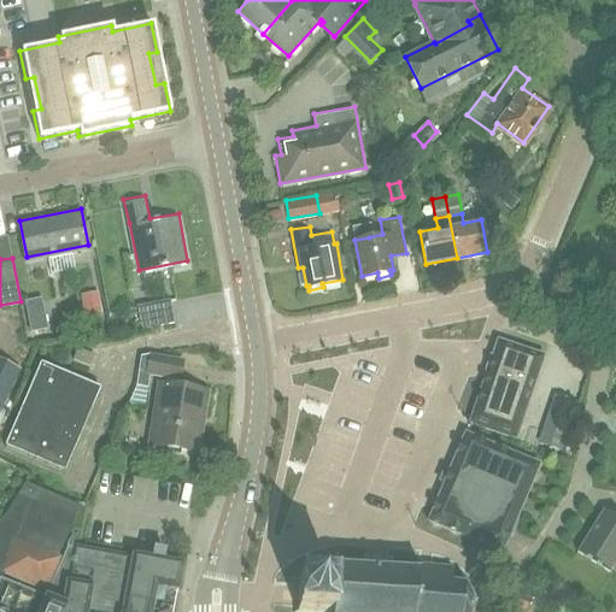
[(87,312),(103,309),(99,288),(82,290),(87,312)]
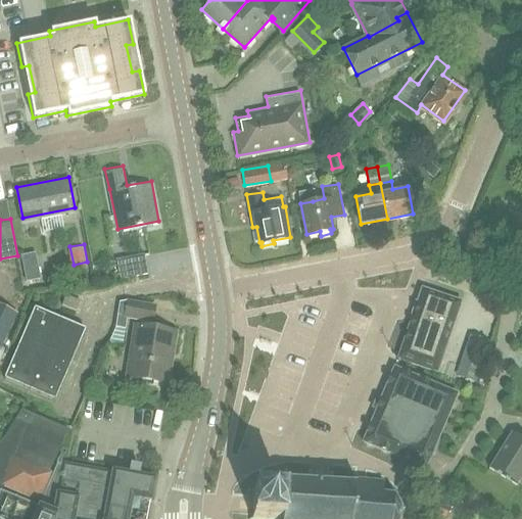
[(41,277),(36,249),(20,252),(26,279),(41,277)]
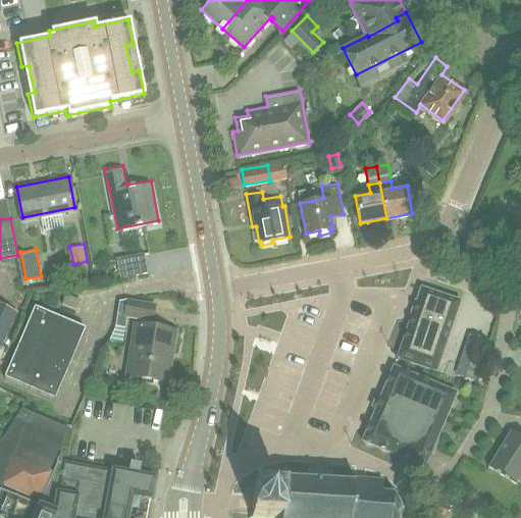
[(118,255),(121,274),(148,271),(144,251),(118,255)]
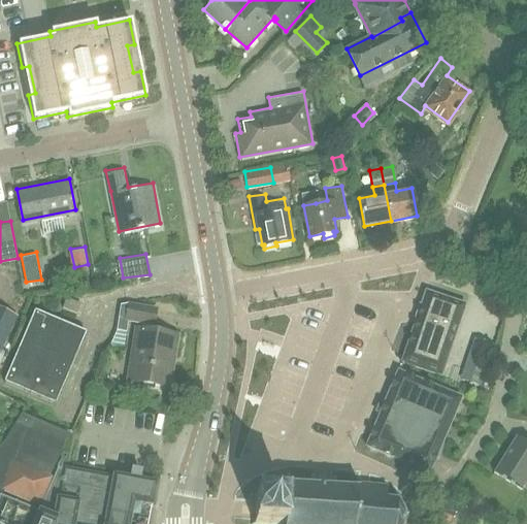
[(465,303),(426,289),(401,359),(441,373),(465,303)]
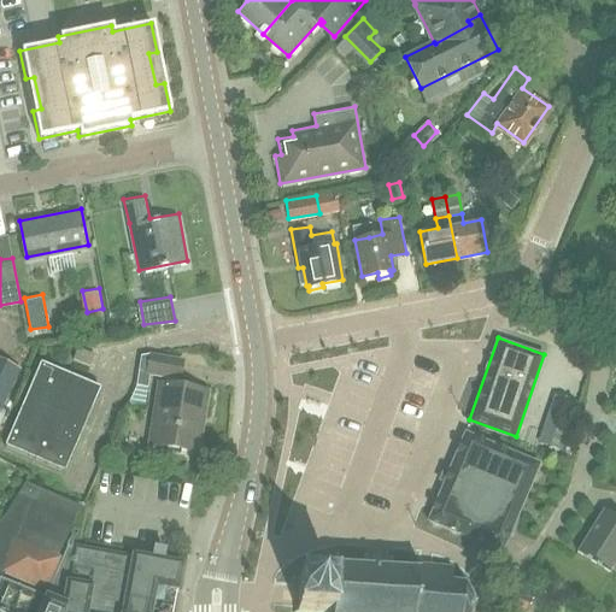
[(74,355),(89,363),(94,352),(78,345),(74,355)]
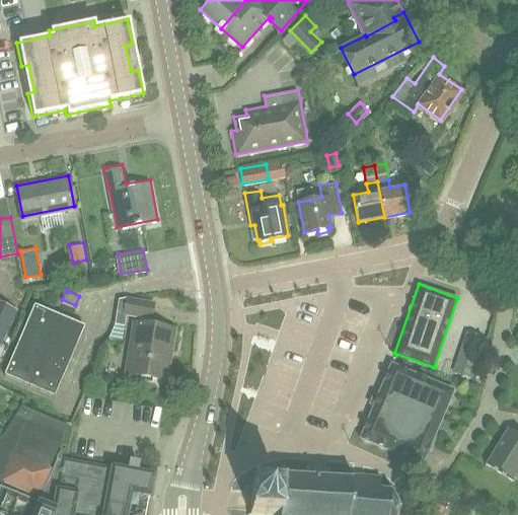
[(125,296),(123,313),(126,313),(152,317),(155,300),(126,295),(125,296)]
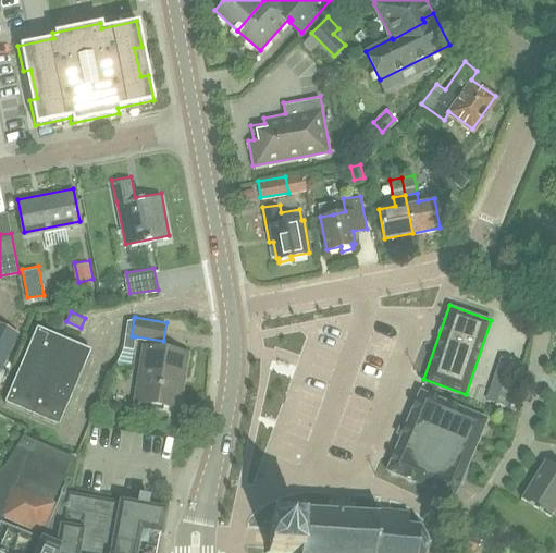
[(132,336),(134,318),(126,320),(123,346),(134,348),(135,336),(132,336)]
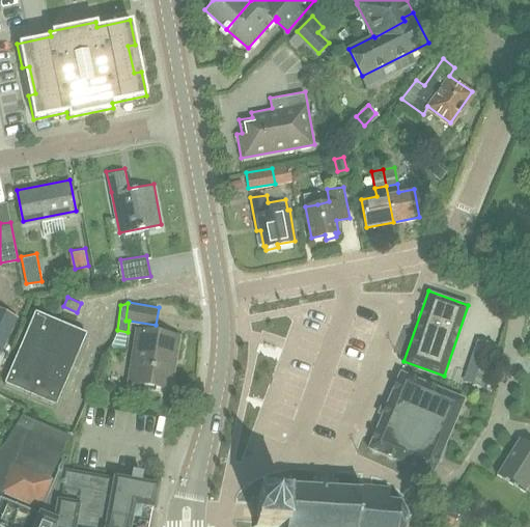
[(4,307),(0,314),(0,337),(2,339),(9,342),(23,316),(4,307)]
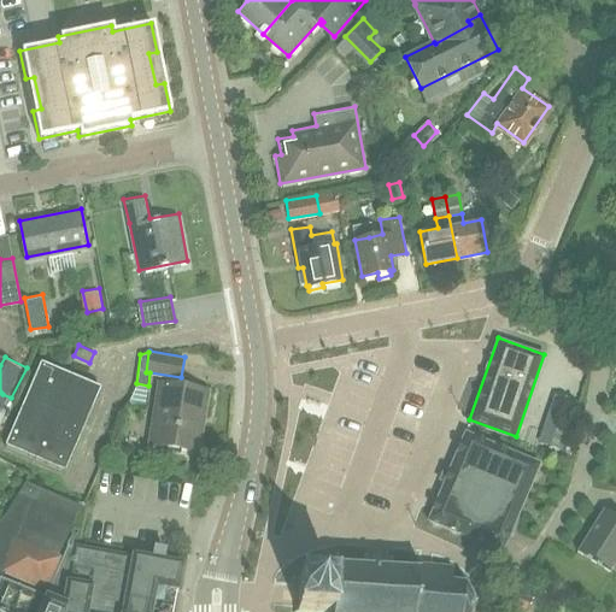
[(5,443),(64,469),(100,386),(41,360),(5,443)]
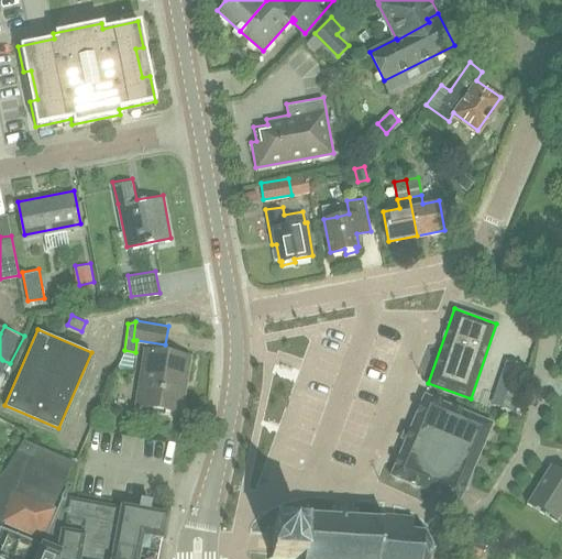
[(144,349),(136,403),(176,408),(180,376),(185,377),(188,354),(144,349)]
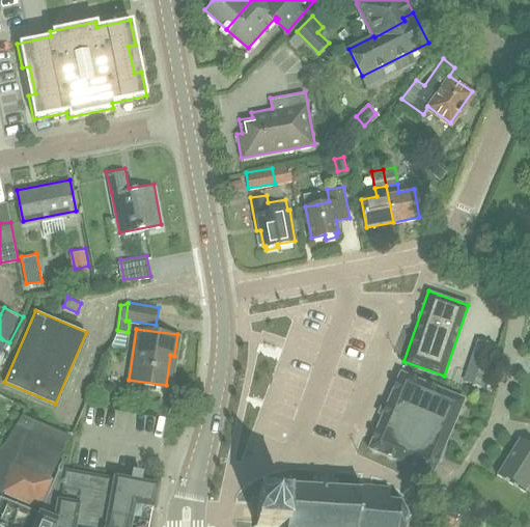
[(87,372),(100,338),(87,334),(75,368),(87,372)]
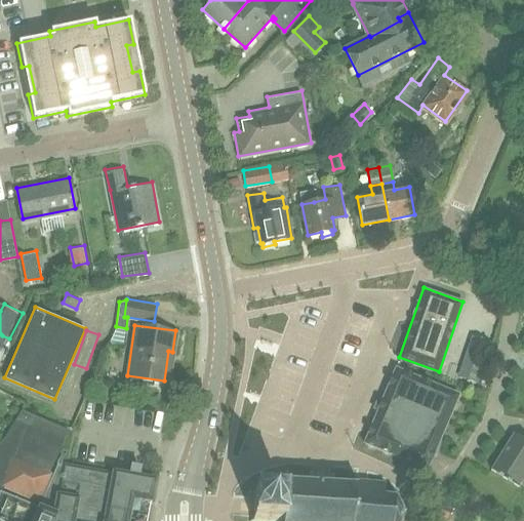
[(461,356),(485,363),(492,341),(469,332),(461,356)]
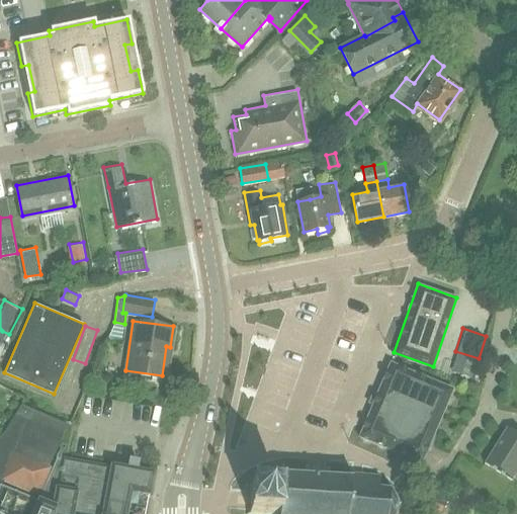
[(2,331),(0,335),(0,339),(6,342),(9,334),(2,331)]
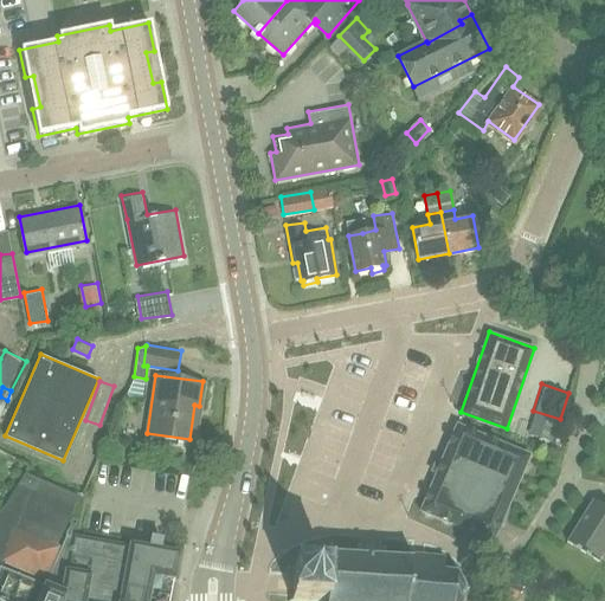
[(427,490),(420,509),(467,528),(493,540),(528,453),(457,424),(427,490)]
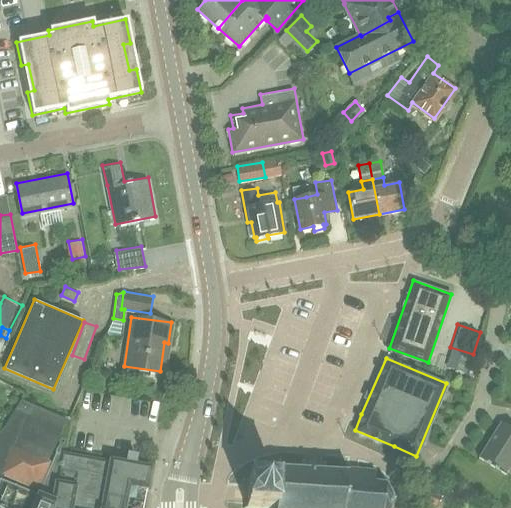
[(51,459),(60,439),(59,439),(67,419),(21,399),(5,425),(0,430),(0,475),(2,477),(4,474),(38,489),(51,459)]
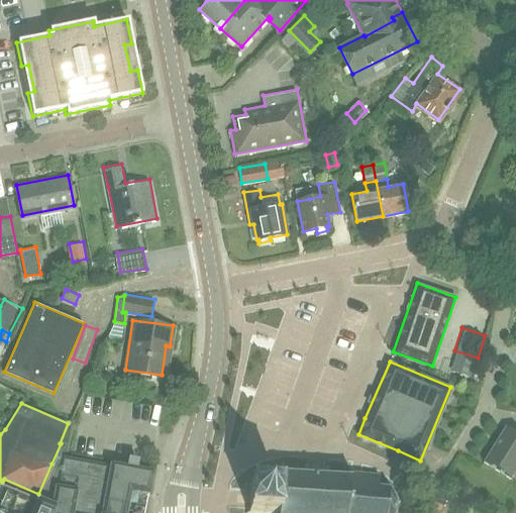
[(515,430),(505,425),(484,459),(511,477),(515,469),(515,430)]
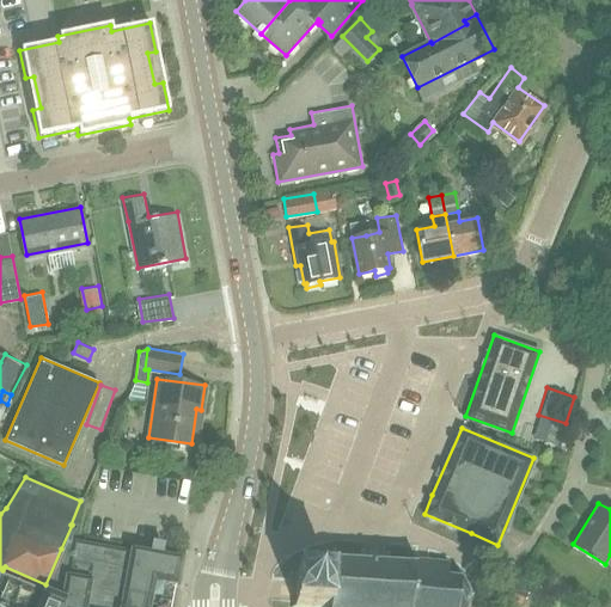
[(67,540),(46,592),(38,606),(170,606),(175,584),(177,584),(182,558),(163,555),(164,544),(154,541),(152,552),(132,549),(132,550),(73,539),(73,540),(67,540)]
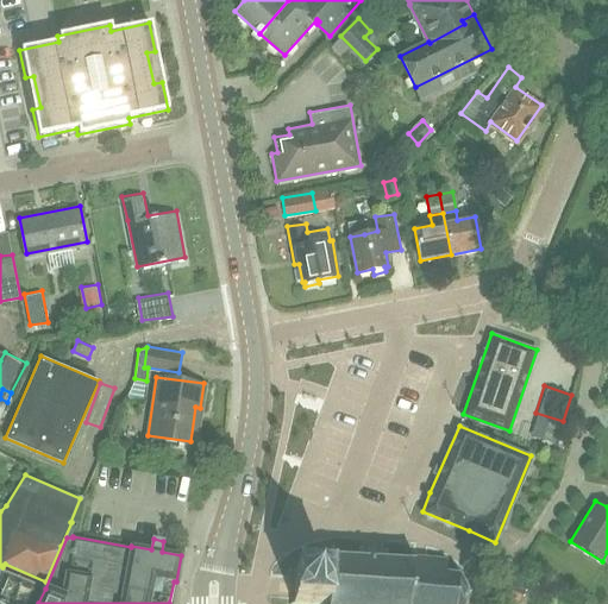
[(328,568),(295,566),(295,572),(294,596),(294,602),(327,603),(467,603),(468,589),(459,574),(445,573),(446,557),(427,555),(413,554),(414,553),(409,553),(409,561),(386,560),(387,552),(382,551),(382,559),(361,558),(361,551),(357,551),(356,558),(333,557),(333,548),(330,548),(328,568)]
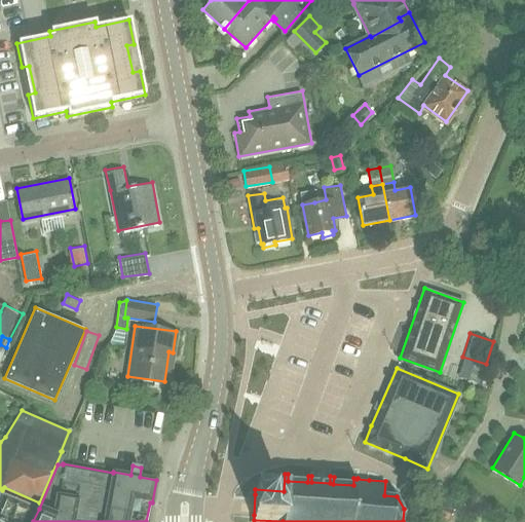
[(33,521),(39,509),(1,492),(0,494),(0,521),(33,521)]
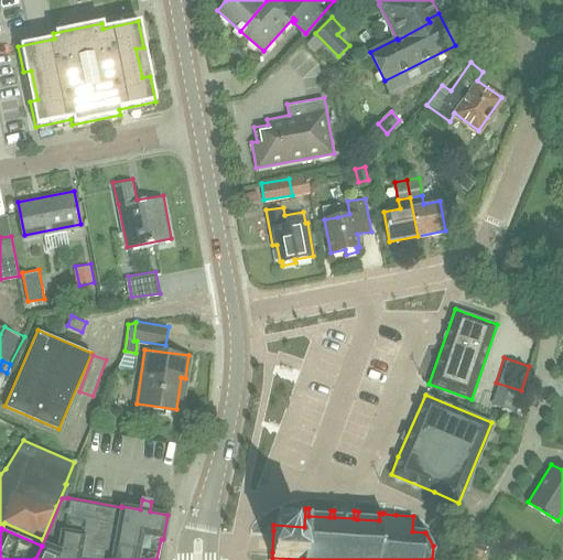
[(465,551),(480,558),(486,546),(471,539),(465,551)]
